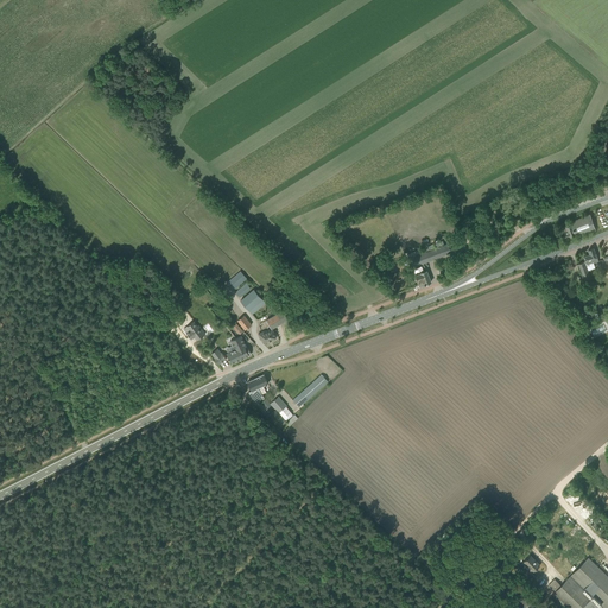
[(562,234),(563,239),(570,236),(575,234),(576,236),(591,232),(595,230),(595,229),(589,215),(589,214),(586,215),(586,216),(570,222),(571,225),(559,228),(562,233),(562,234)]
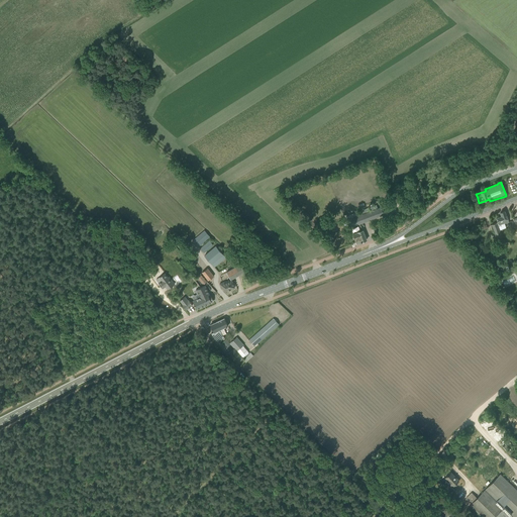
[(347,219),(350,227),(384,214),(381,207),(347,219)]
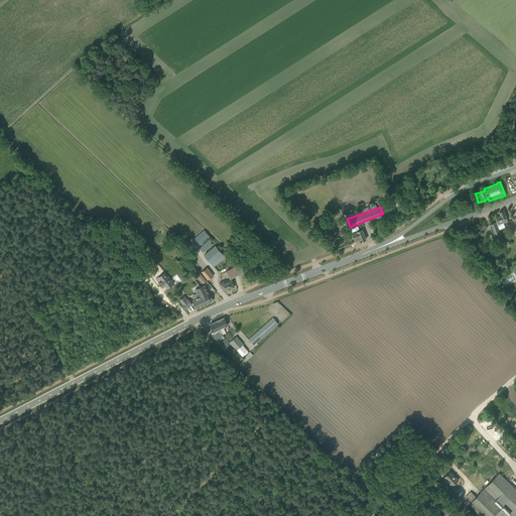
[(496,223),(491,225),(497,239),(501,237),(499,230),(505,228),(504,224),(508,222),(507,219),(504,211),(499,213),(500,216),(495,218),(497,222),(496,223)]
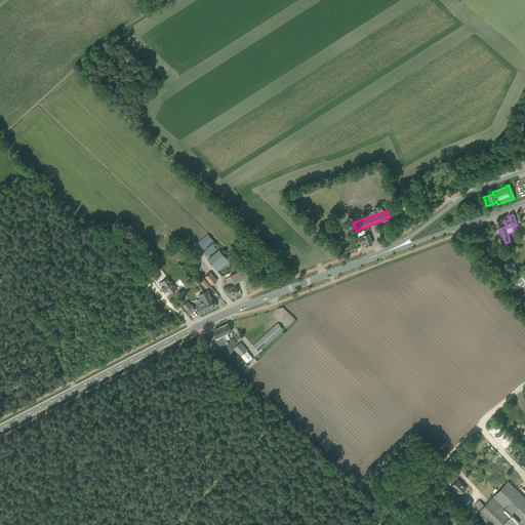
[(196,244),(202,250),(213,241),(208,234),(196,244)]
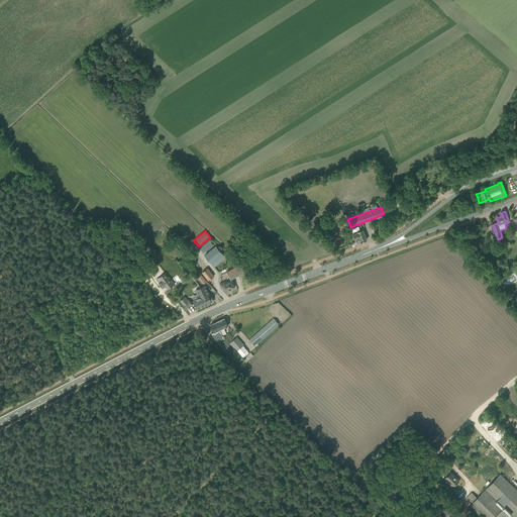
[(357,232),(352,234),(356,243),(362,241),(367,239),(363,230),(357,232)]
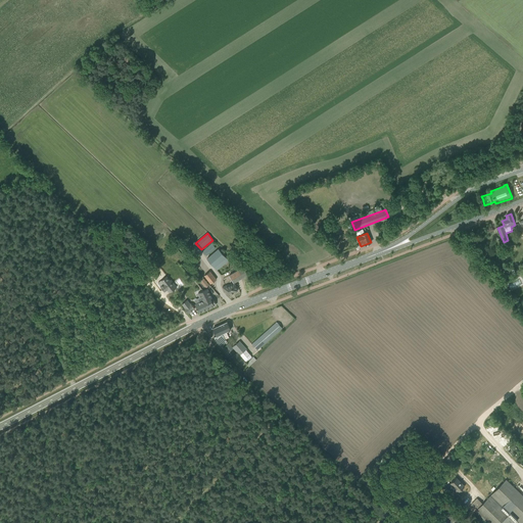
[(211,244),(202,251),(206,256),(216,248),(211,244)]
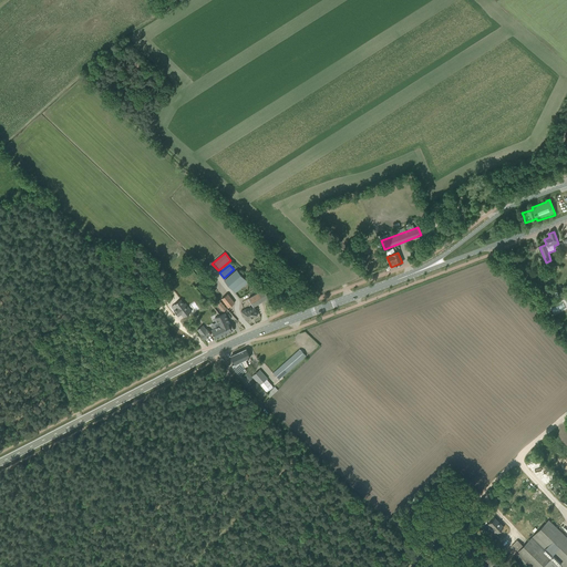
[(248,282),(237,269),(224,280),(235,294),(248,282)]
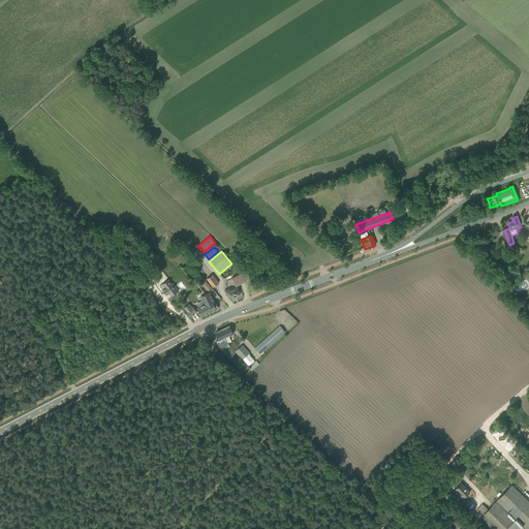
[(194,257),(189,252),(185,257),(189,261),(194,257)]
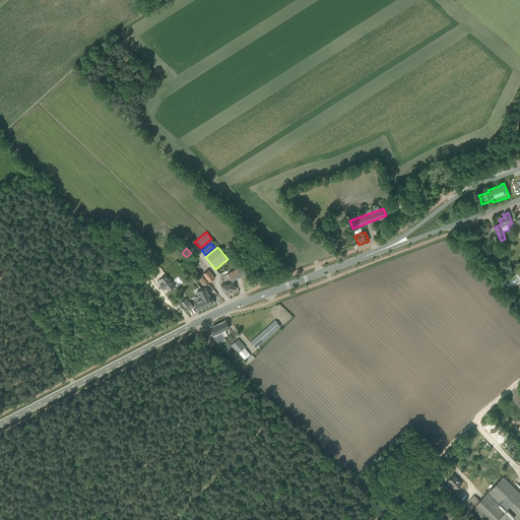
[(228,273),(233,281),(247,273),(242,265),(228,273)]
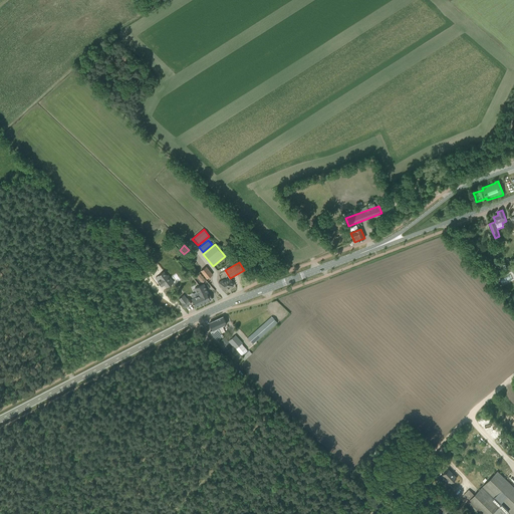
[(201,271),(207,279),(213,274),(207,266),(201,271)]
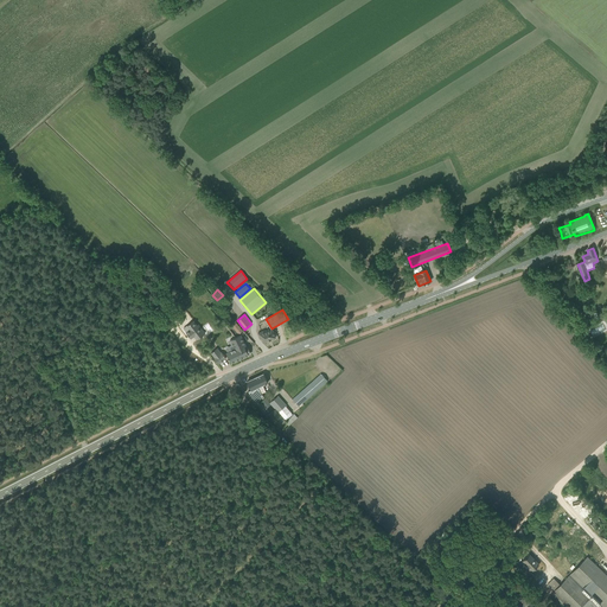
[(193,320),(183,328),(191,338),(193,336),(197,340),(204,334),(205,333),(202,328),(198,325),(197,325),(195,323),(193,320)]
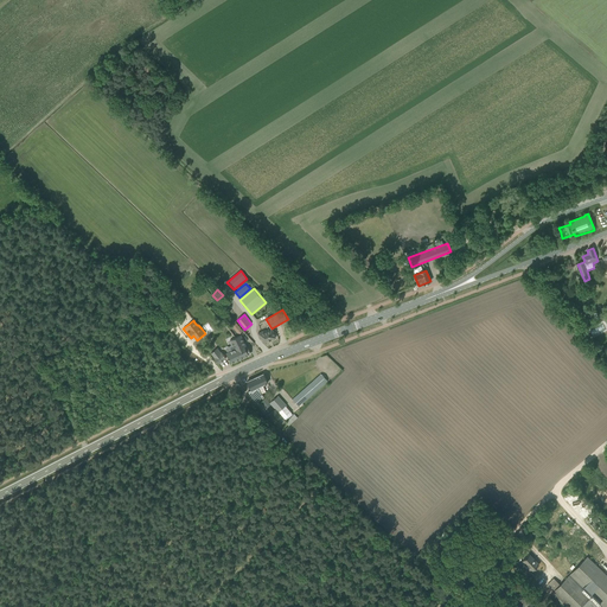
[(232,326),(238,334),(243,331),(236,323),(232,326)]
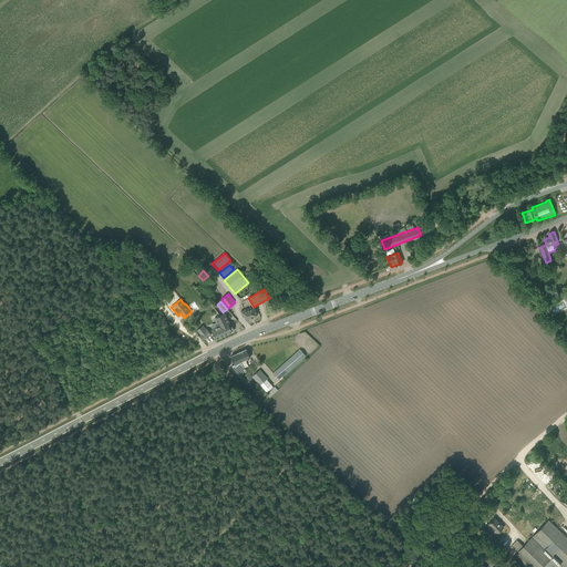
[(258,313),(257,310),(256,310),(255,307),(254,307),(253,306),(241,311),(244,317),(244,316),(246,320),(250,318),(254,317),(258,315),(257,313),(258,313)]
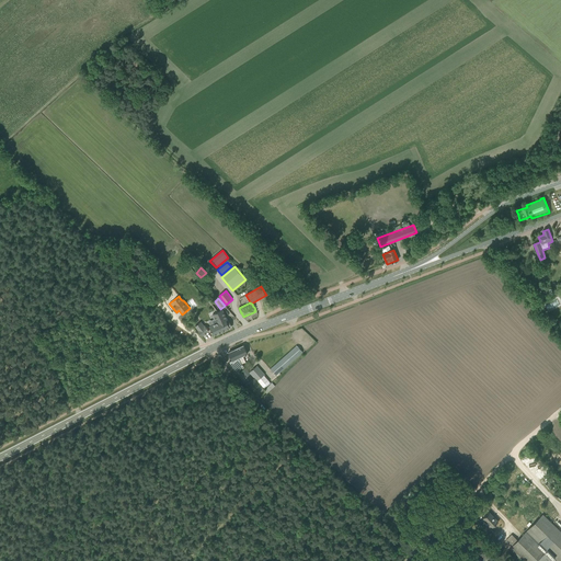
[(213,315),(217,322),(221,332),(230,328),(229,327),(231,327),(229,320),(228,320),(227,318),(222,309),(213,315)]
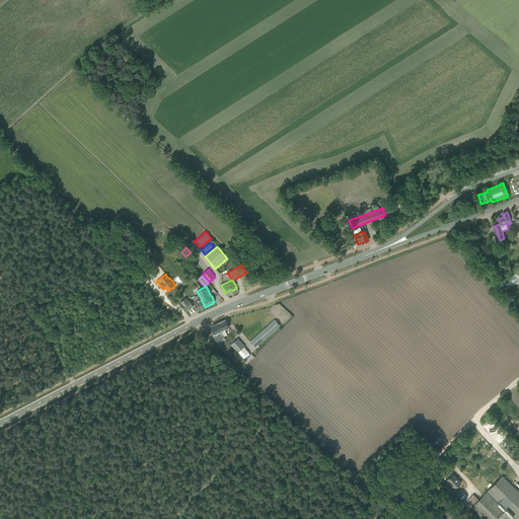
[(189,301),(186,297),(180,302),(183,305),(182,306),(187,311),(194,306),(189,301)]
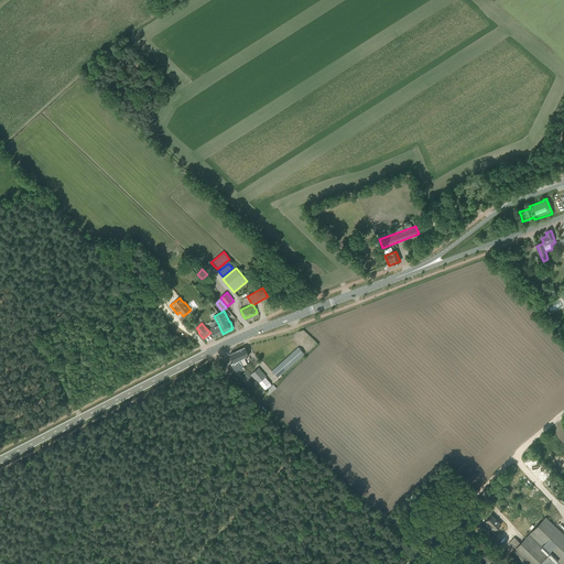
[(223,334),(218,324),(210,328),(215,337),(223,334)]
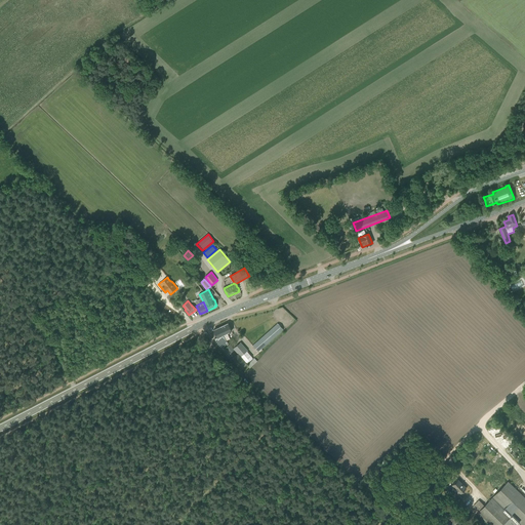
[(220,326),(224,333),(227,339),(230,338),(228,333),(232,331),(228,323),(220,326)]
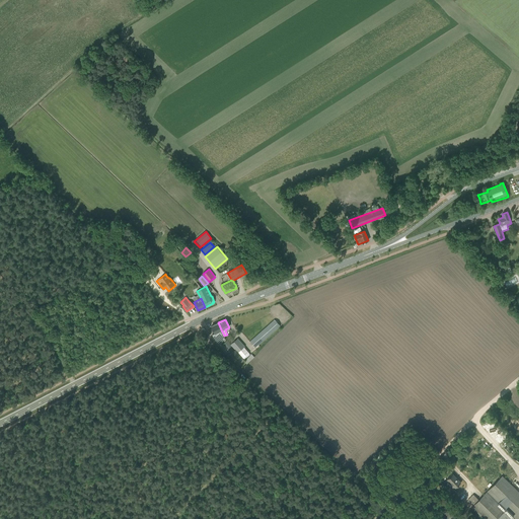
[(249,342),(254,348),(276,329),(280,325),(274,320),(249,342)]
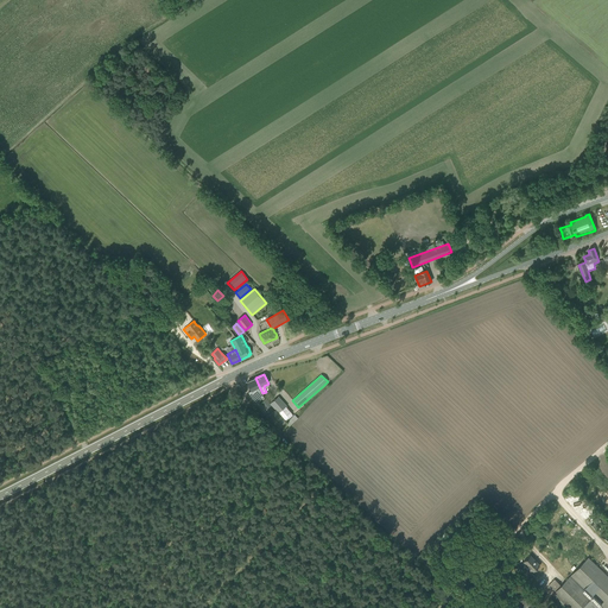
[(259,386),(255,378),(247,381),(251,387),(255,398),(261,394),(263,393),(259,386)]
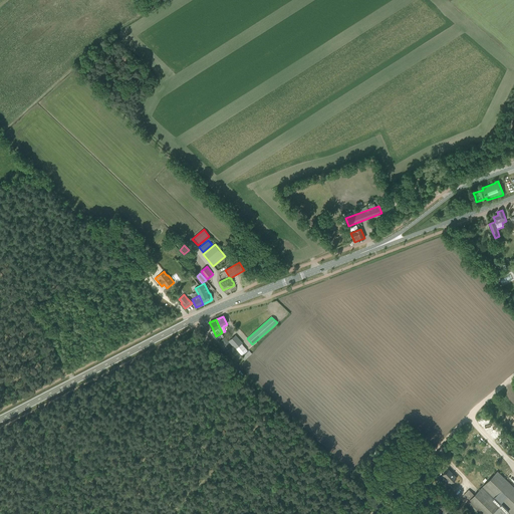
[(243,342),(236,334),(229,341),(236,349),(241,354),(247,349),(242,343),(243,342)]
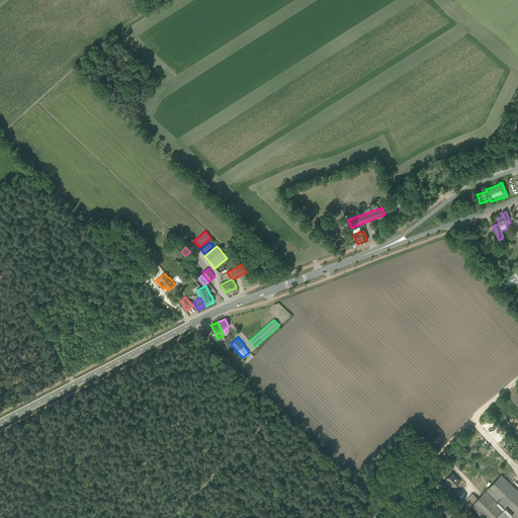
[(238,352),(232,358),(237,363),(243,357),(238,352)]
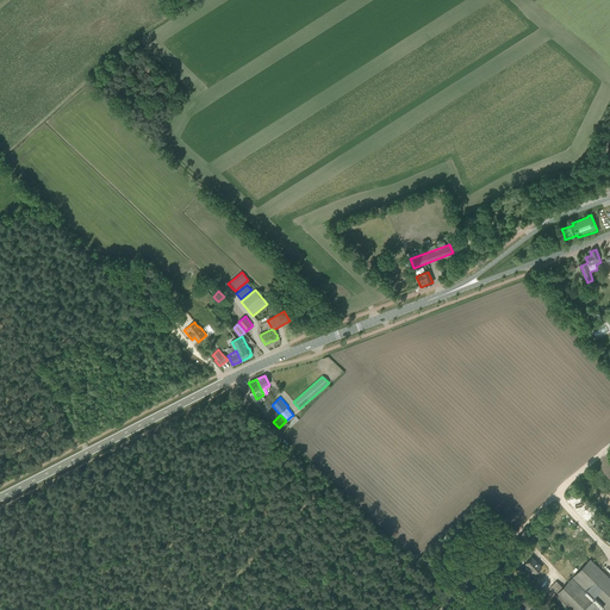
[(296,415),(287,423),(293,429),(302,421),(296,415)]
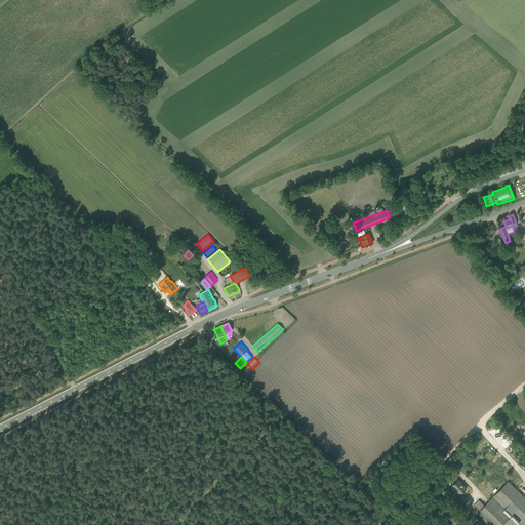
[(385,481),(387,482),(385,484),(388,488),(394,482),(389,477),(385,481)]
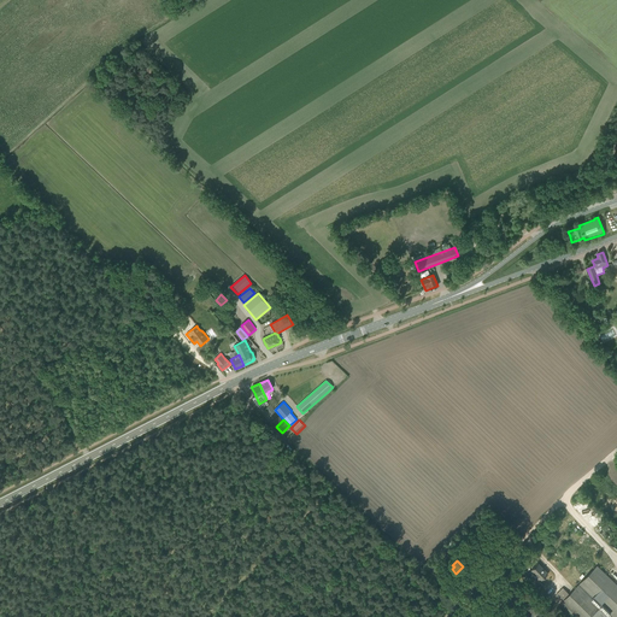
[(536,579),(540,581),(548,574),(538,563),(532,570),(538,577),(536,579)]
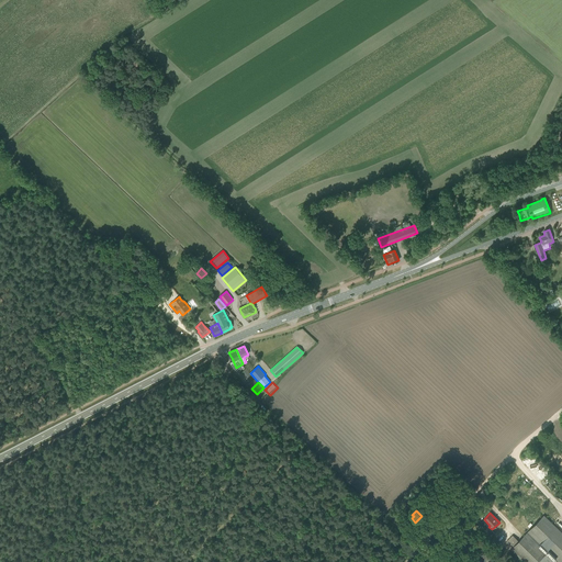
[(561,561),(561,532),(544,516),(512,550),(524,561),(561,561)]
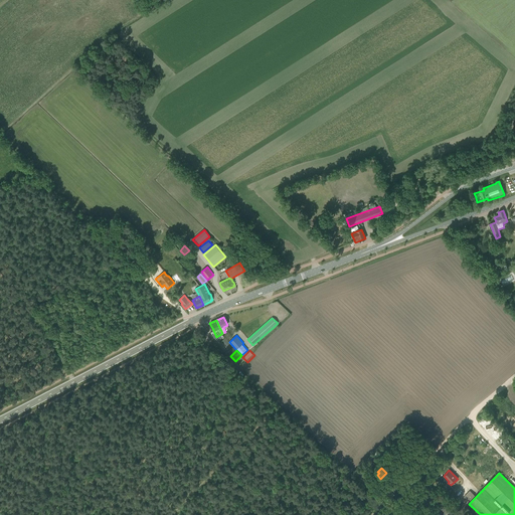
[(464,496),(469,501),(475,495),(470,491),(464,496)]
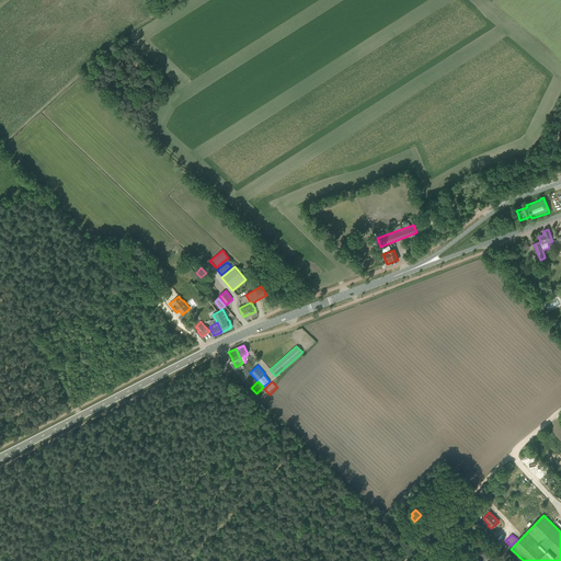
[(476,560),(482,560),(488,556),(476,545),(470,551),(479,559),(476,560)]
